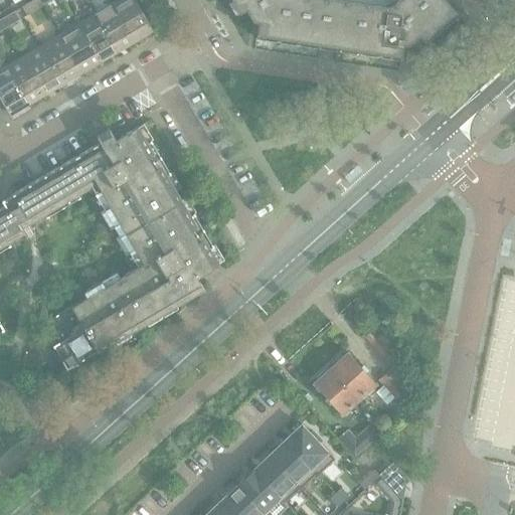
[(26,15),(42,6),(38,0),(32,0),(21,7),(26,15)]
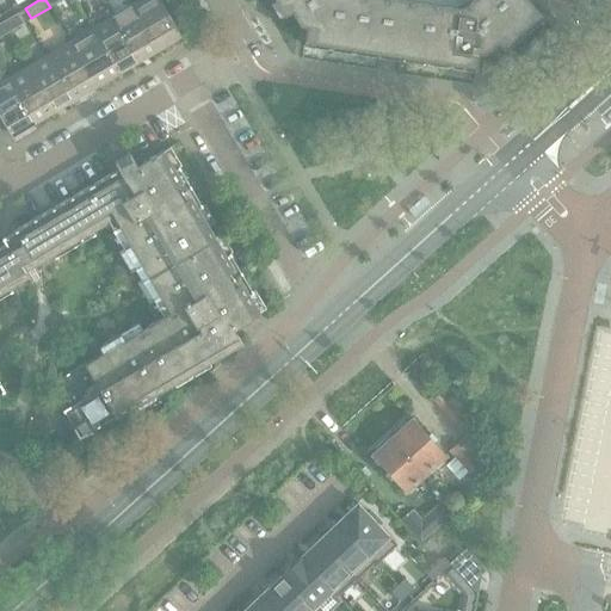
[(180,35),(159,0),(142,0),(134,5),(159,48),(180,35)]
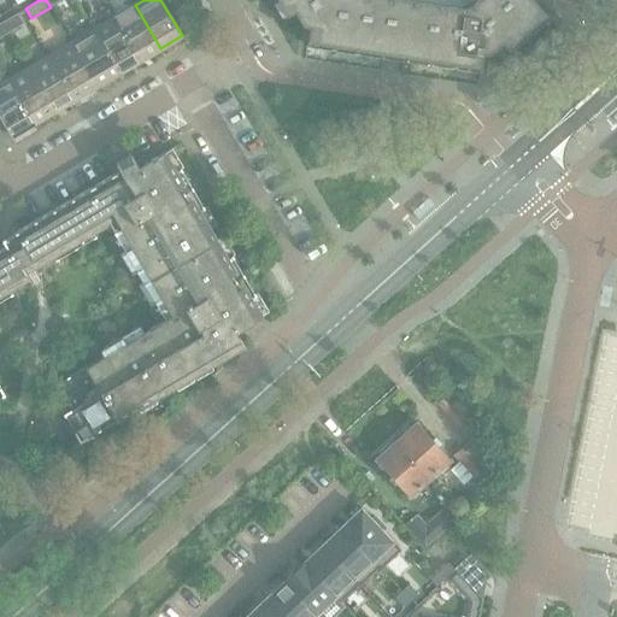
[(509,52),(547,17),(532,0),(474,0),(469,5),(463,6),(419,0),(272,0),(283,17),(293,11),(301,25),(309,27),(306,46),(331,50),(397,59),(479,71),(482,52),(488,53),(501,42),(509,52)]
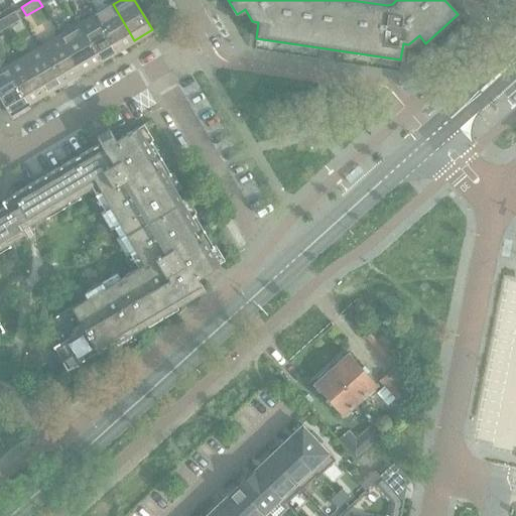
[(134,40),(113,4),(95,15),(116,50),(134,40)]
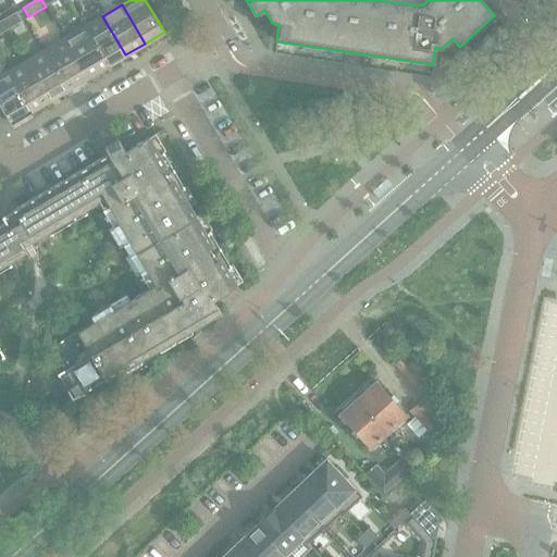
[(21,21),(15,12),(1,20),(7,29),(21,21)]
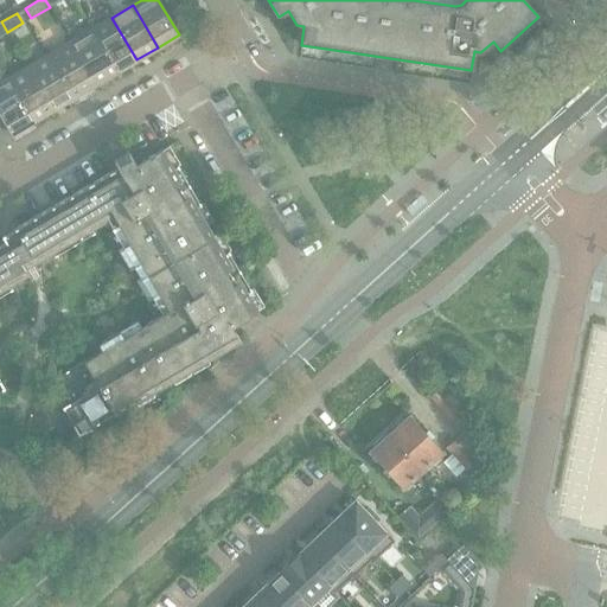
[(136,59),(112,18),(91,30),(115,71),(136,59)]
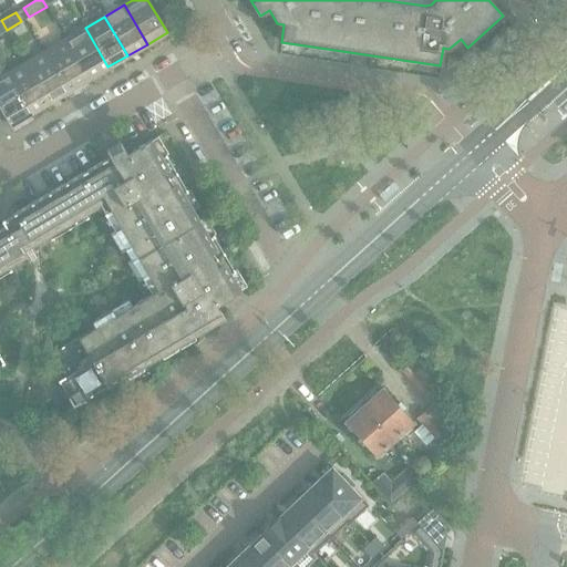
[(107,66),(85,28),(65,40),(89,79),(107,66)]
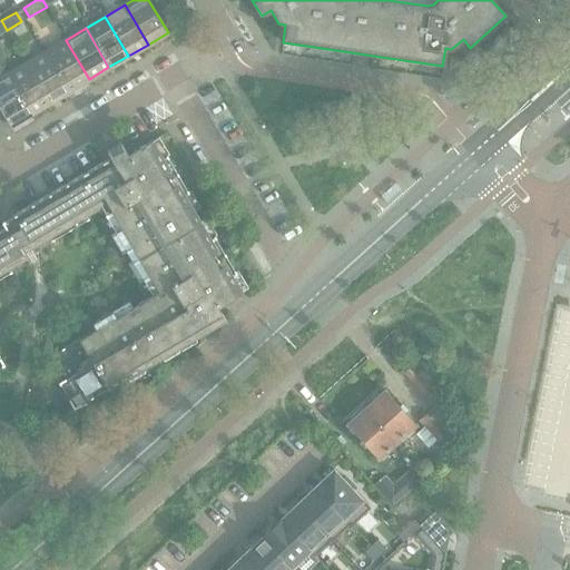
[(89,79),(66,40),(47,51),(70,90),(89,79)]
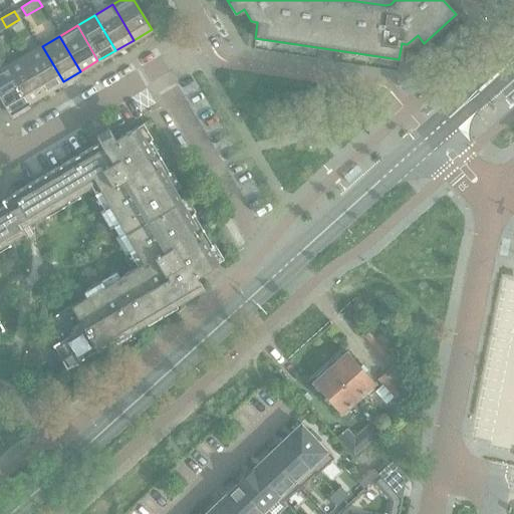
[(63,81),(42,46),(24,56),(45,92),(63,81)]
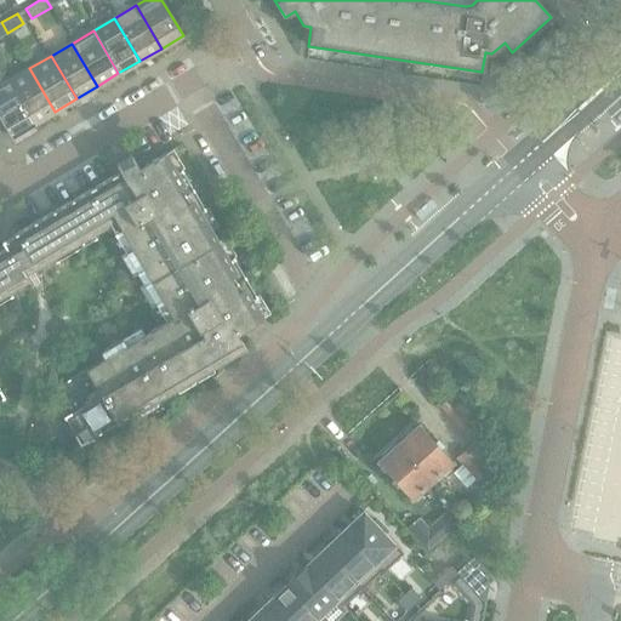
[(55,112),(29,68),(9,81),(33,124),(55,112)]
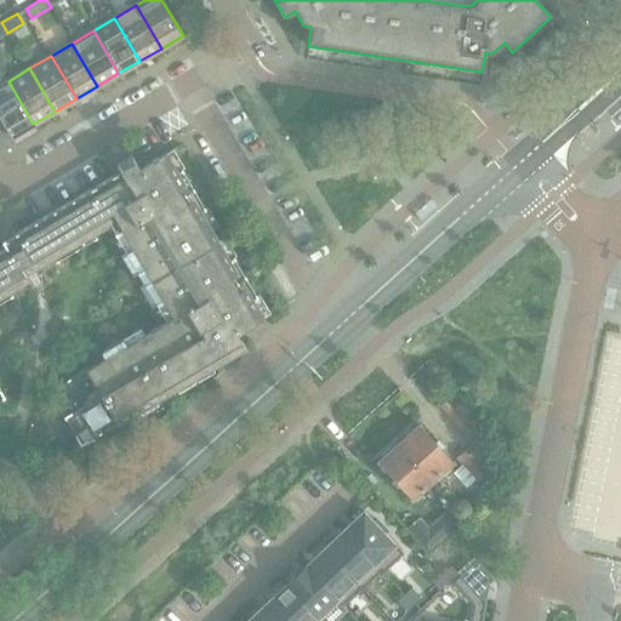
[(33,124),(9,81),(0,85),(0,119),(11,137),(33,124)]
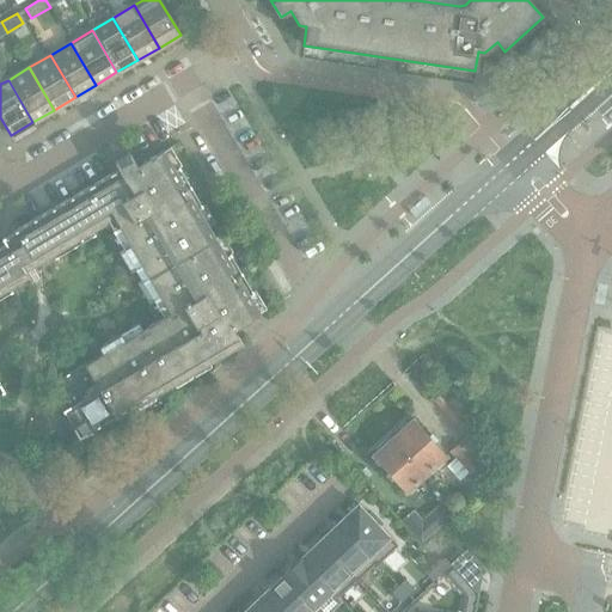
[(225,256),(197,209),(202,207),(178,166),(173,170),(163,151),(141,164),(139,158),(134,160),(129,153),(114,161),(118,170),(18,230),(1,239),(5,245),(0,248),(0,393),(4,392),(0,385),(0,299),(12,293),(10,288),(28,277),(24,271),(37,263),(53,255),(55,259),(73,249),(95,236),(92,231),(108,221),(123,248),(118,250),(132,270),(136,268),(141,276),(136,280),(150,300),(153,297),(163,312),(123,336),(122,334),(98,347),(102,353),(48,386),(79,439),(136,404),(134,401),(150,392),(152,395),(191,372),(190,368),(206,359),(208,362),(242,342),(233,329),(258,314),(248,295),(252,293),(230,254),(225,256)]
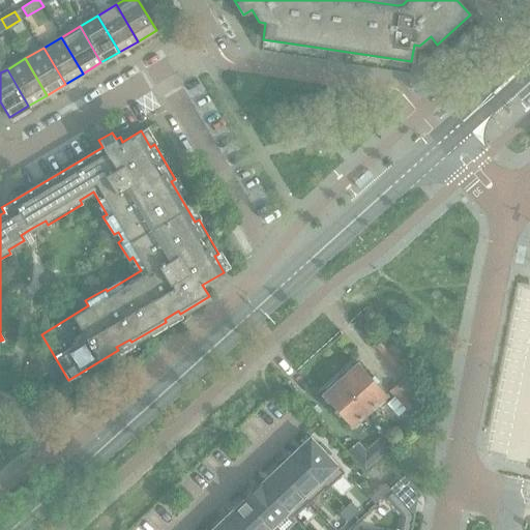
[(386,394),(376,383),(357,362),(353,366),(351,364),(342,374),(343,375),(340,378),(367,411),(386,394)]
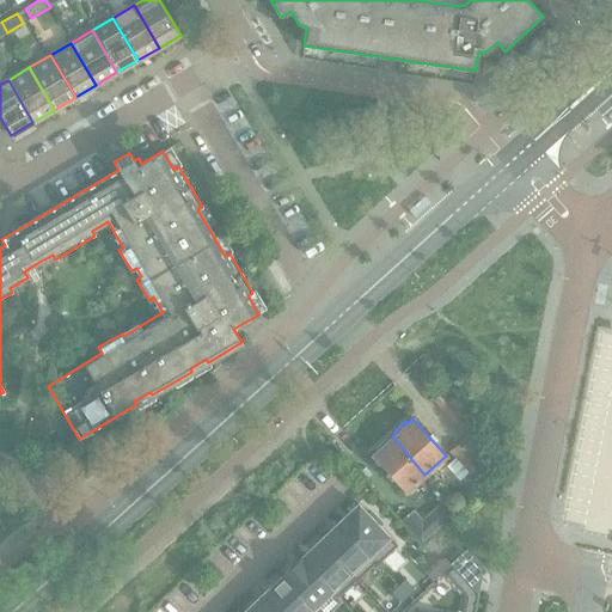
[(500,457),(481,435),(467,448),(460,441),(450,451),(478,482),(503,460),(500,457)]
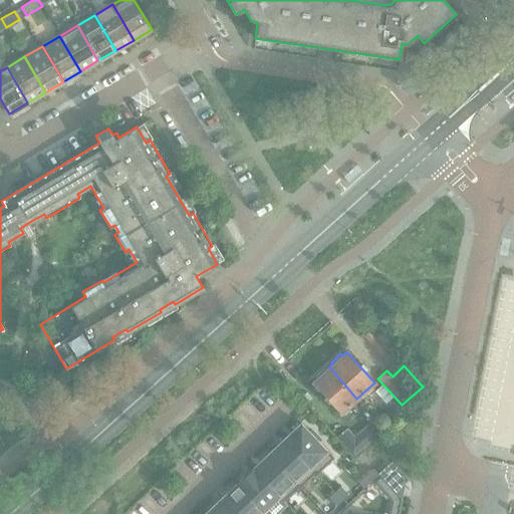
[(356,399),(329,366),(325,369),(324,368),(315,377),(316,378),(312,382),(340,414),(356,399)]
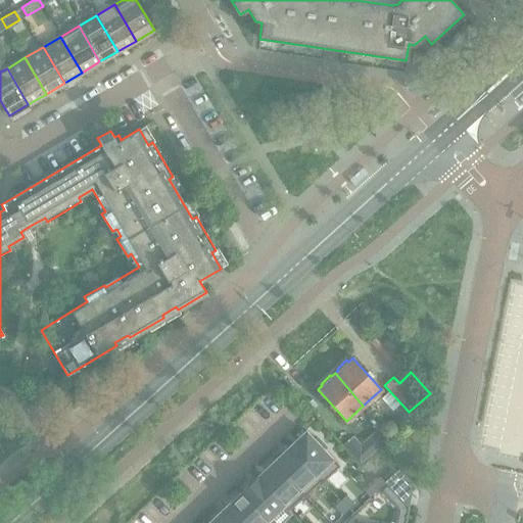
[(305,430),(288,446),(321,480),(320,481),(322,483),(322,482),(339,466),(323,449),(326,447),(317,437),(314,440),(305,430)]
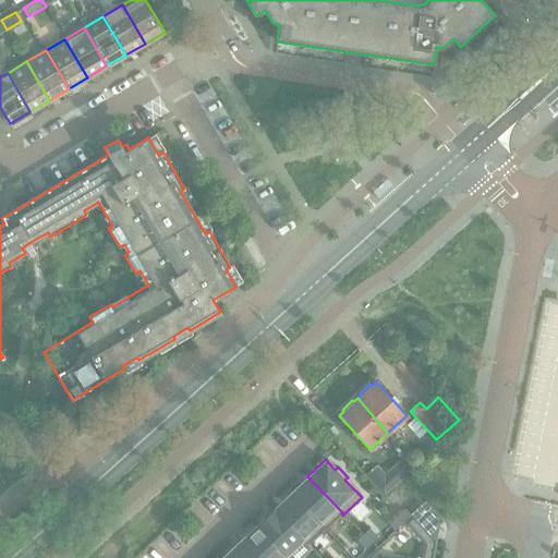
[(375,464),(364,474),(383,495),(403,477),(412,471),(404,462),(402,459),(384,475),(375,464)]
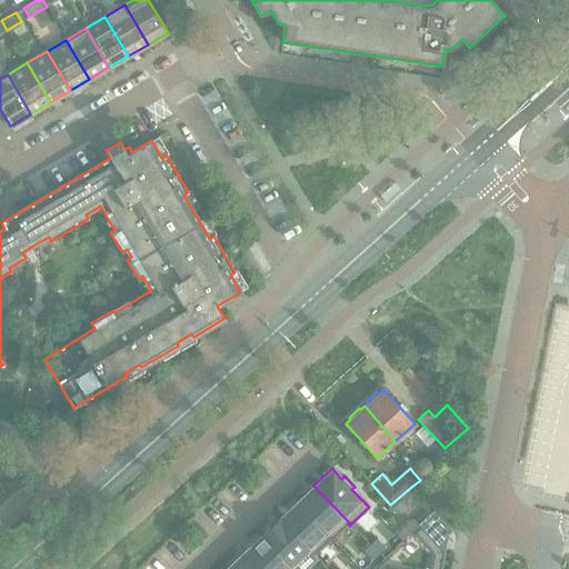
[(313,486),(297,502),(326,533),(325,533),(330,540),(331,539),(348,523),(349,522),(313,486)]
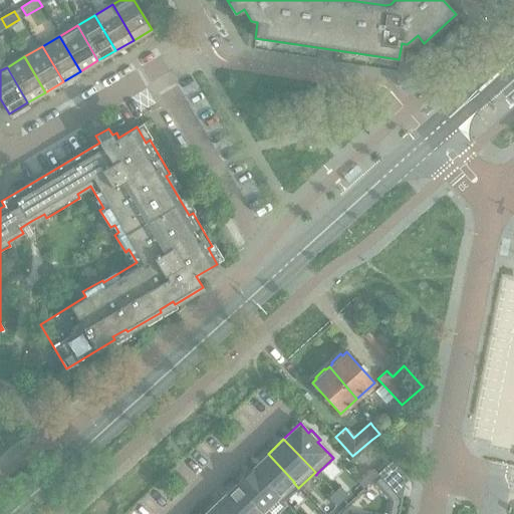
[(268,454),(252,468),(278,496),(284,491),(293,482),(294,482),(268,454)]
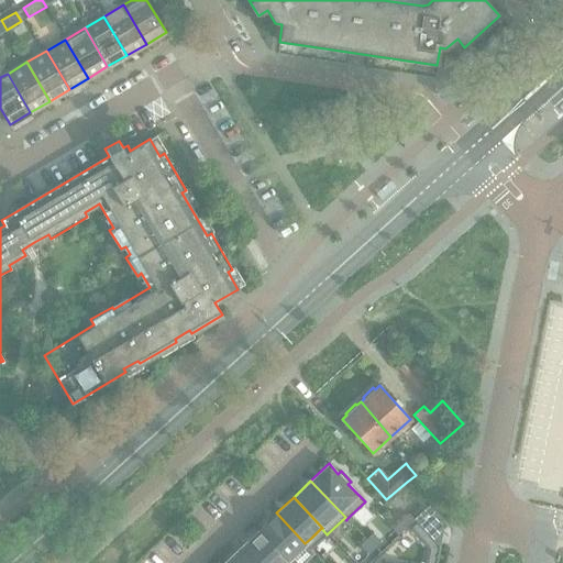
[(428,506),(415,518),(439,545),(444,521),(429,505),(428,506)]
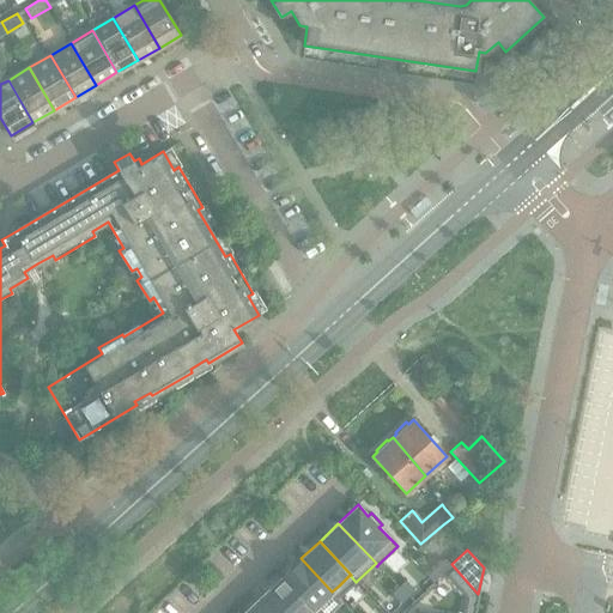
[(301,558),(281,576),(314,610),(332,592),(301,558)]
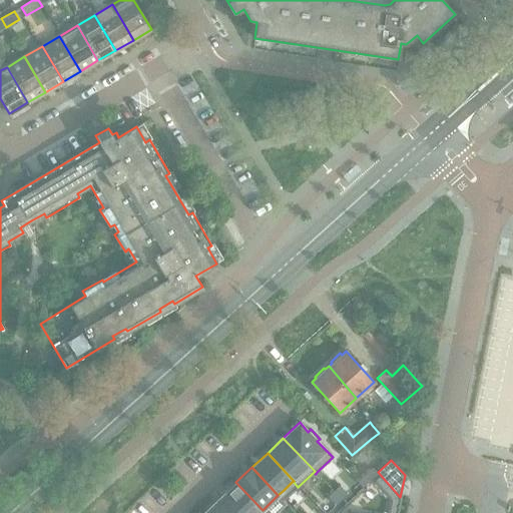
[(379,477),(373,482),(389,500),(386,512),(395,512),(398,498),(379,477)]
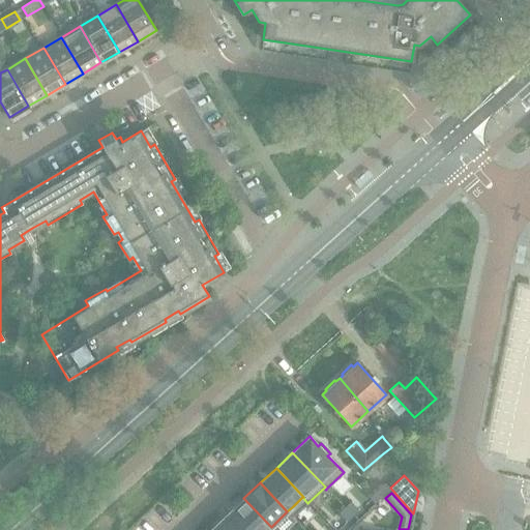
[(243,498),(227,513),(242,529),(267,529),(271,527),(243,498)]
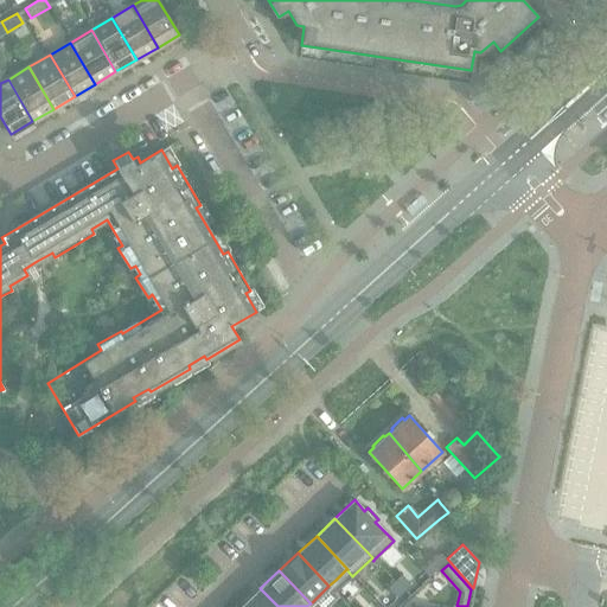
[(401,574),(394,581),(404,592),(411,585),(401,574)]
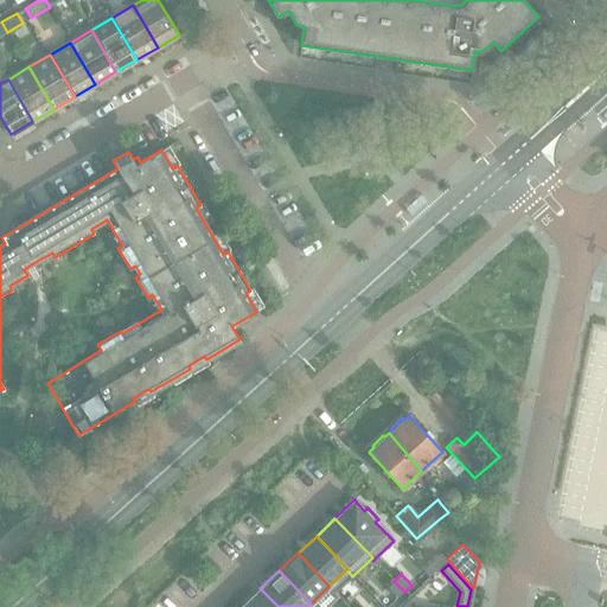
[(394,581),(387,587),(397,598),(404,592),(394,581)]
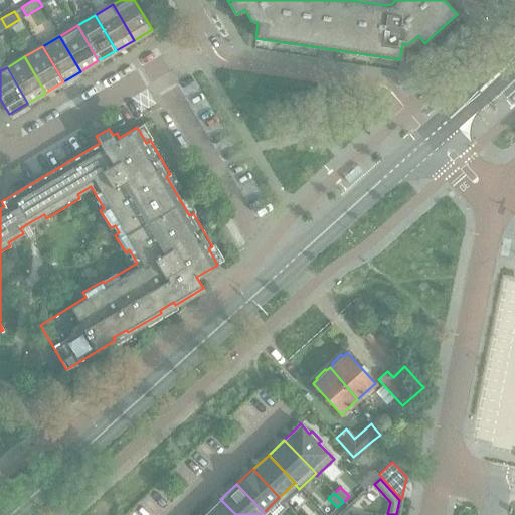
[(235,514),(220,499),(205,514),(235,514)]
